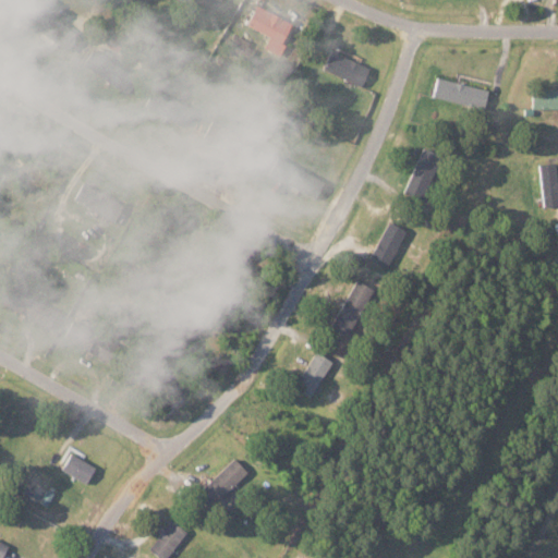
[(219,0),(216,9),(197,0),(219,0)]
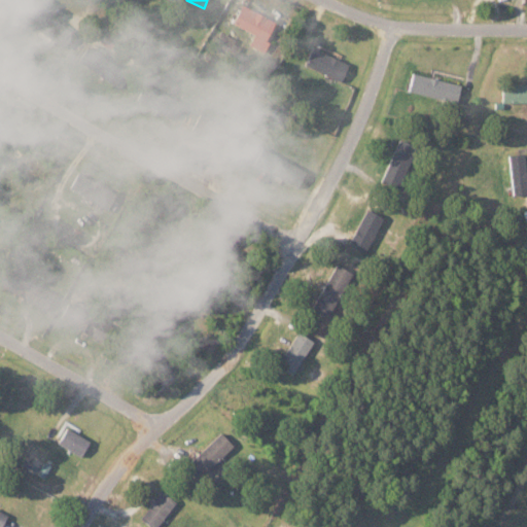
[(243,6),(274,23),(266,39),(235,22),(243,6)]
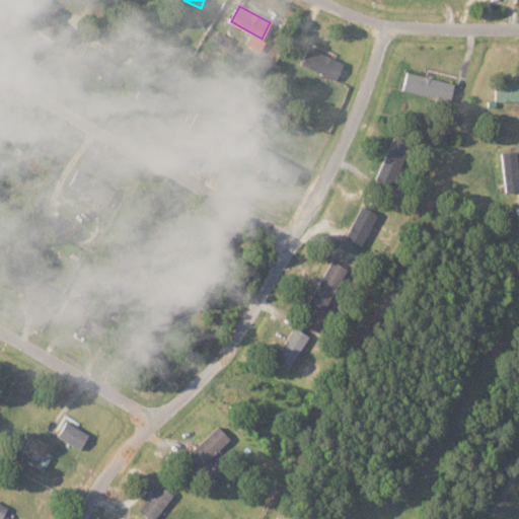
[(41,10),(73,32),(64,47),(31,24),(41,10)]
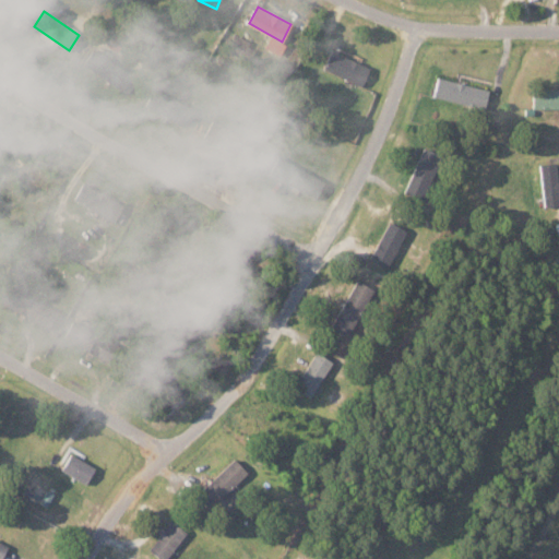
[(238,37),(250,43),(245,55),(233,49),(238,37)]
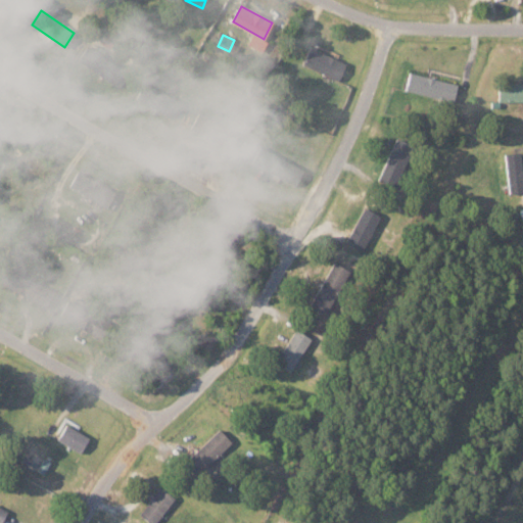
[(308,48),(345,64),(337,81),(301,64),(308,48)]
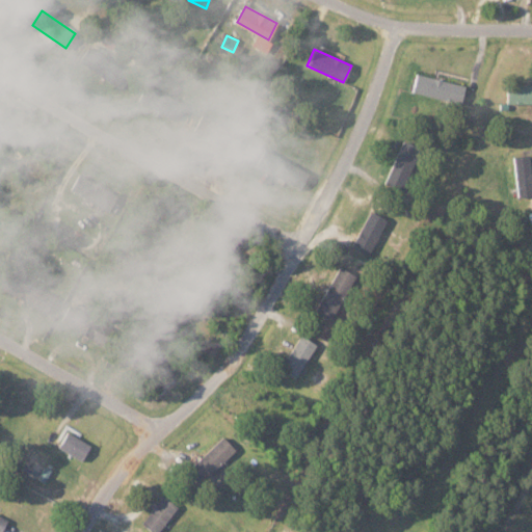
[(419,75),(467,86),(461,105),(415,94),(419,75)]
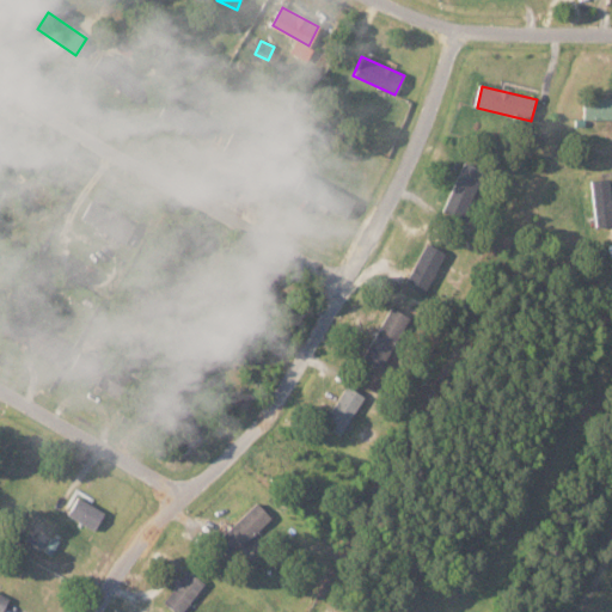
[(585,98),(611,98),(611,121),(585,121),(585,98)]
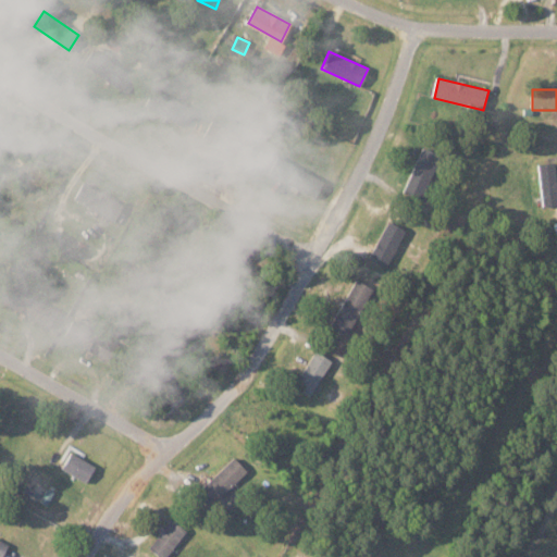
[(480,122),(491,124),(489,136),(478,134),(480,122)]
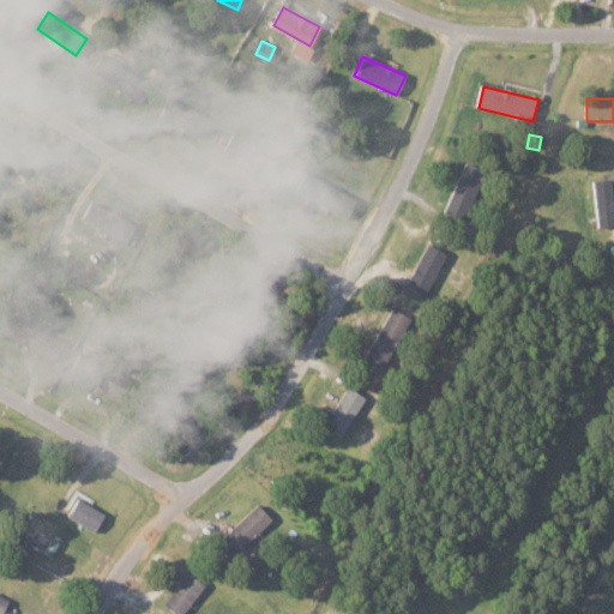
[(0,182),(0,175),(8,162),(32,176),(35,173),(47,180),(44,185),(54,191),(42,210),(0,182)]
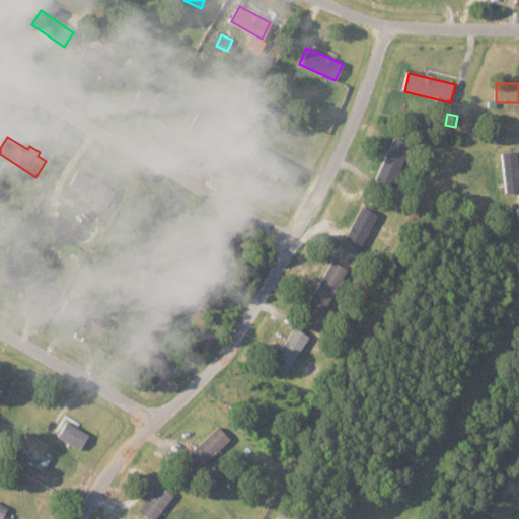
[(393,138),(410,145),(390,186),(374,178),(393,138)]
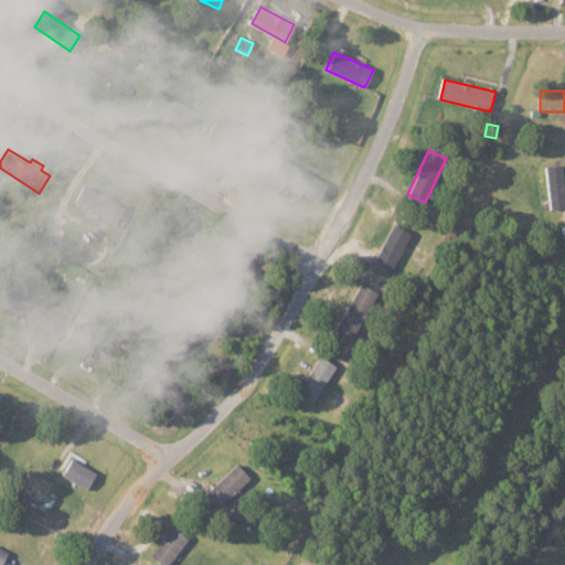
[(563,209),(562,166),(545,166),(546,209),(563,209)]
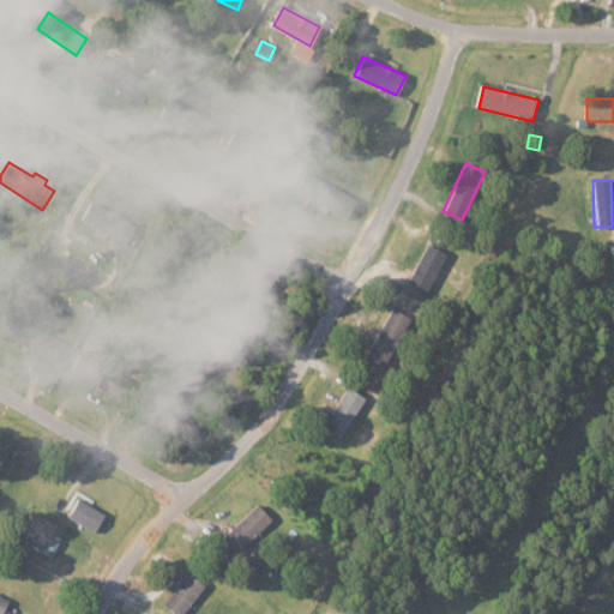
[(91,202),(137,227),(127,245),(82,220),(91,202)]
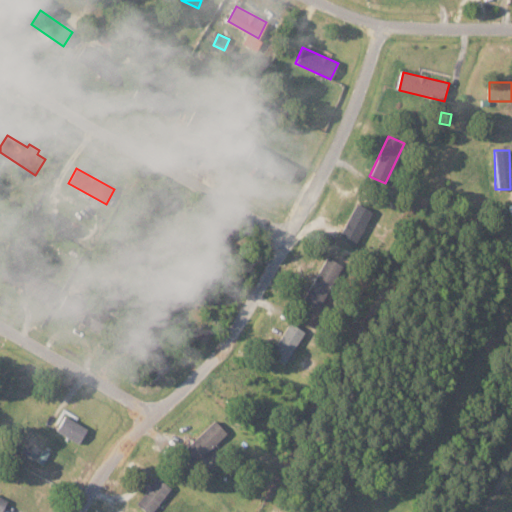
[(356,203),(372,212),(353,246),(338,237),(356,203)]
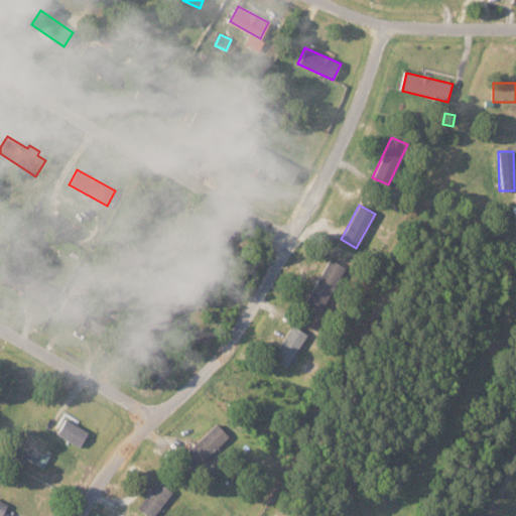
[(329,259),(344,267),(319,310),(304,301),(329,259)]
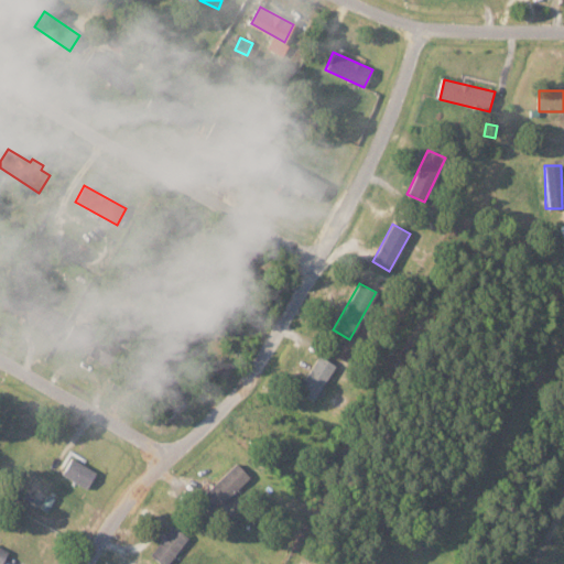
[(318,356),(335,367),(312,402),(295,391),(318,356)]
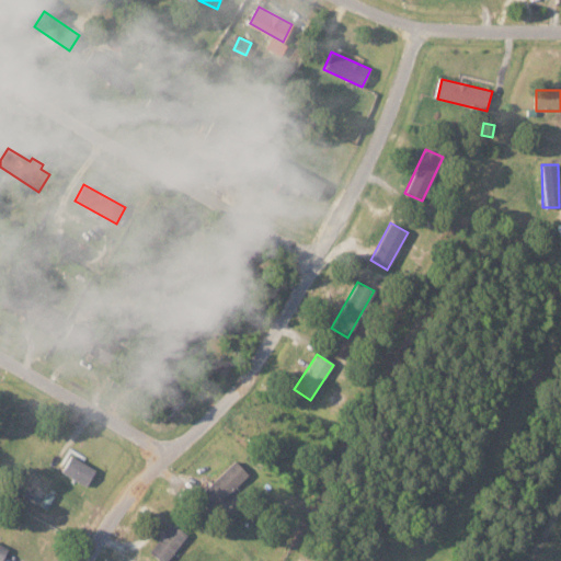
[(71,456),(96,470),(87,487),(61,472),(71,456)]
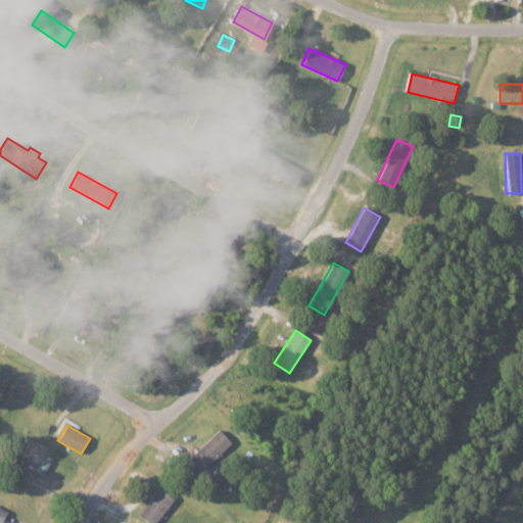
[(221,431),(232,443),(195,476),(184,465),(221,431)]
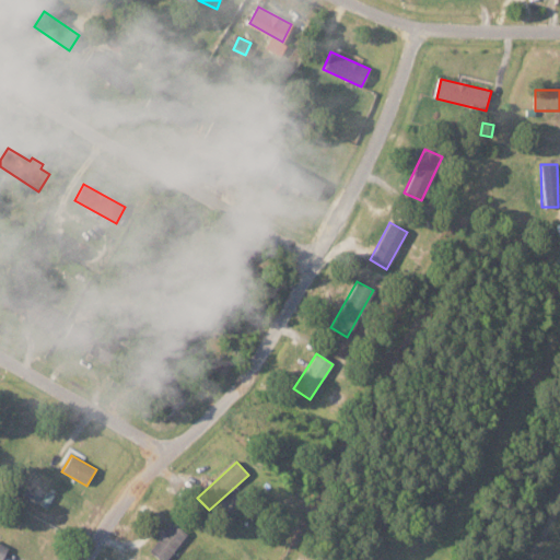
[(172,524),(186,535),(165,559),(159,559),(149,551),(172,524)]
